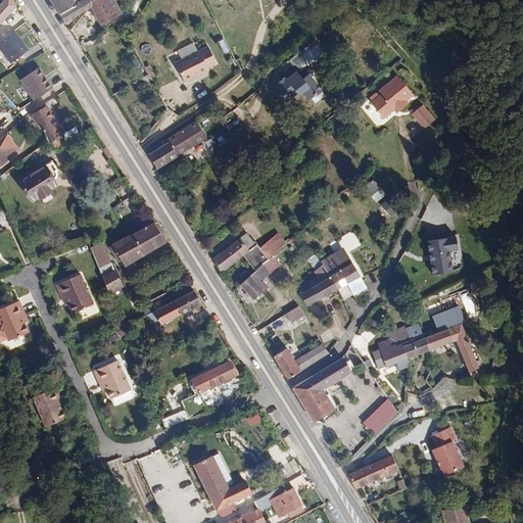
[(11,0),(0,0),(0,25),(16,7),(11,0)]
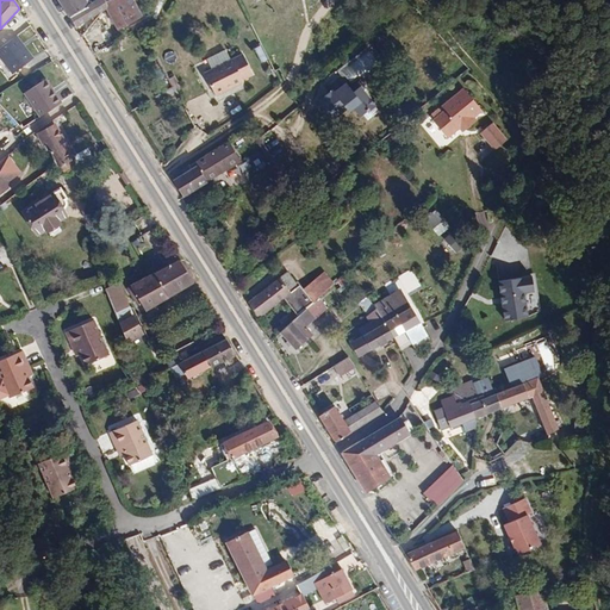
[(58,0),(69,16),(95,0),(94,0),(58,0)]
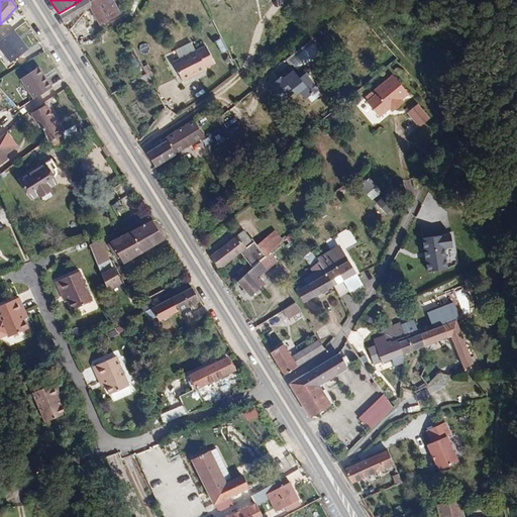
[(65,22),(88,7),(86,3),(89,1),(88,0),(80,0),(81,0),(59,13),(65,22)]
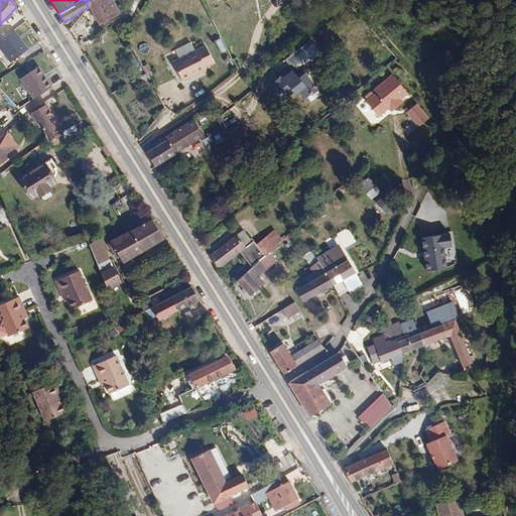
[(99,25),(110,18),(99,0),(91,0),(89,1),(86,3),(88,7),(99,25)]
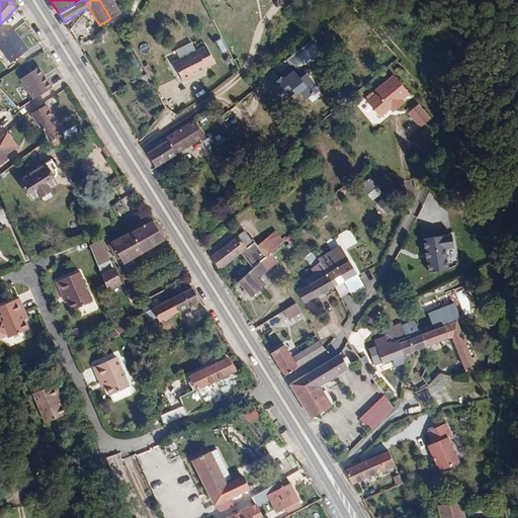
[(91,0),(99,0),(110,18),(117,14),(109,0),(88,0),(89,1),(91,0)]
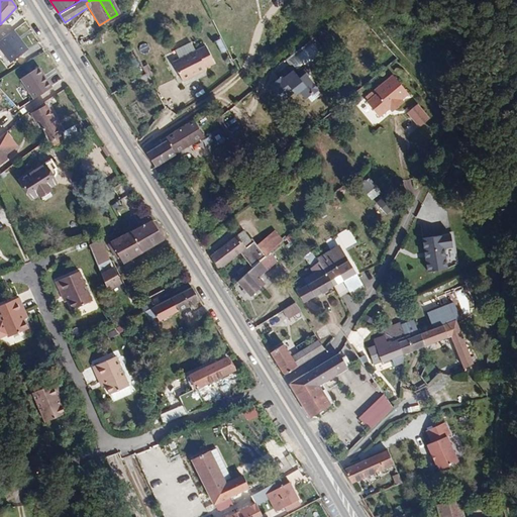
[(16,28),(22,37),(32,30),(26,21),(16,28)]
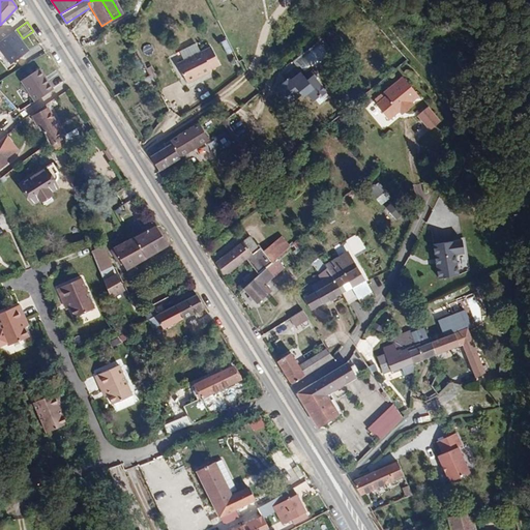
[(31,50),(16,30),(0,42),(0,47),(12,63),(31,50)]
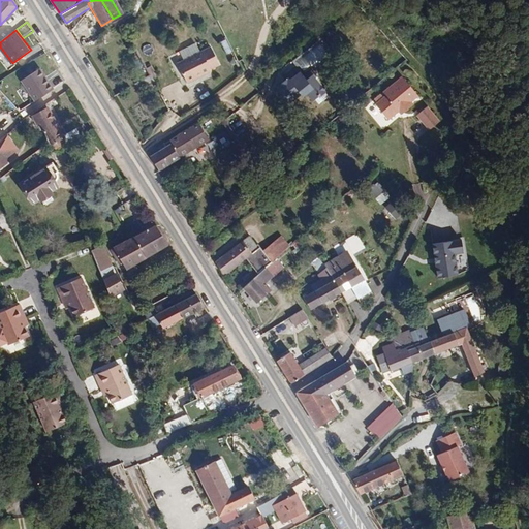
[(227,38),(221,41),(227,54),(234,51),(227,38)]
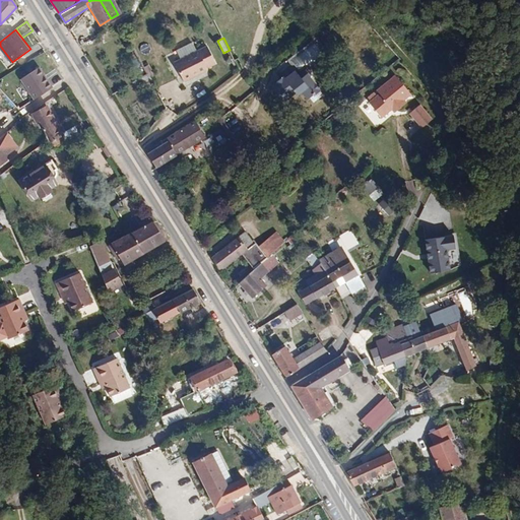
[(186,56),(198,49),(194,41),(181,47),(186,56)]
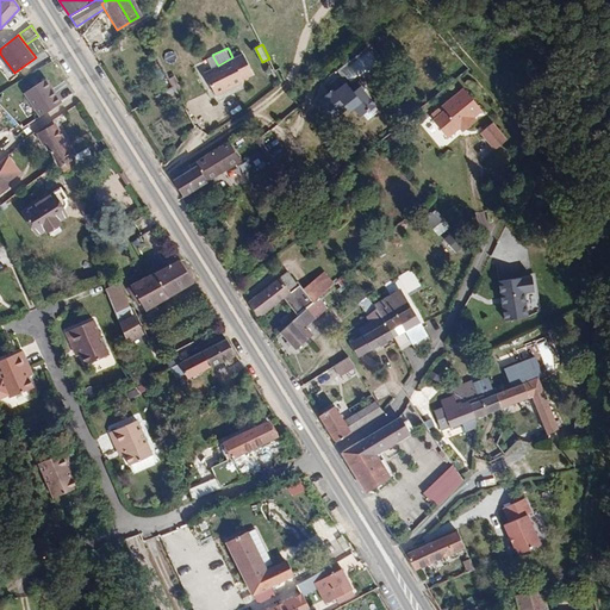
[(359,87),(361,85),(380,68),(365,49),(328,79),(331,82),(329,85),(330,87),(328,89),(332,94),(317,107),(330,124),(343,113),(352,107),(355,112),(361,120),(365,118),(375,110),(363,93),(359,87)]
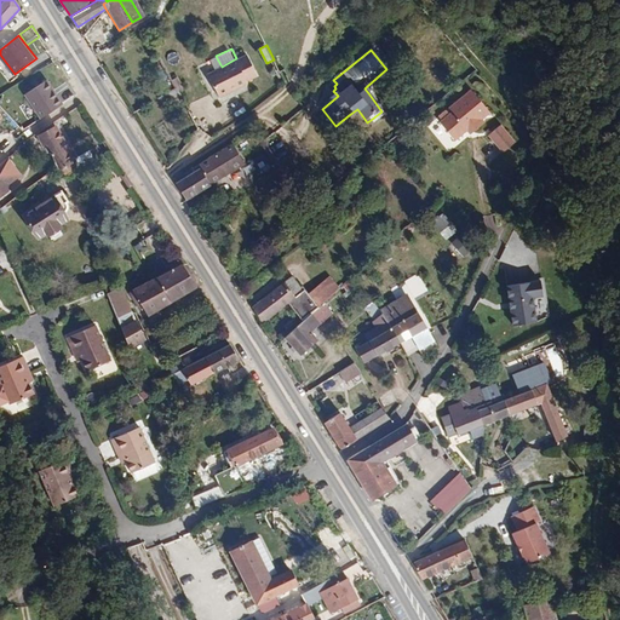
[(178,63),(179,55),(170,52),(167,62),(178,63)]
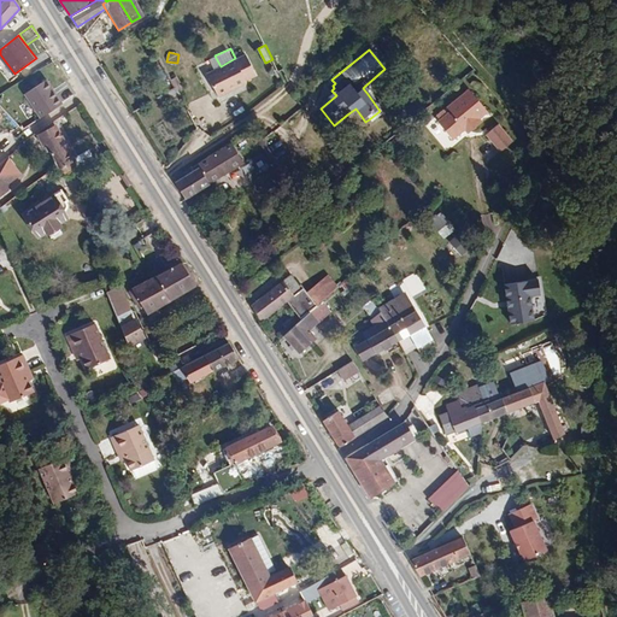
[(244,53),(235,58),(221,66),(205,75),(218,98),(246,82),(245,80),(254,74),(244,53)]
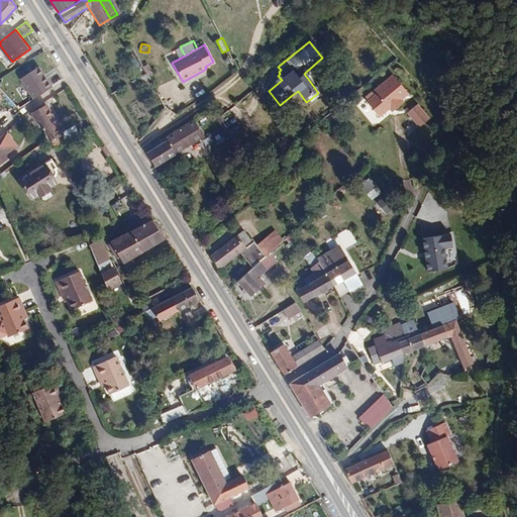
[(17,70),(22,77),(40,66),(35,59),(17,70)]
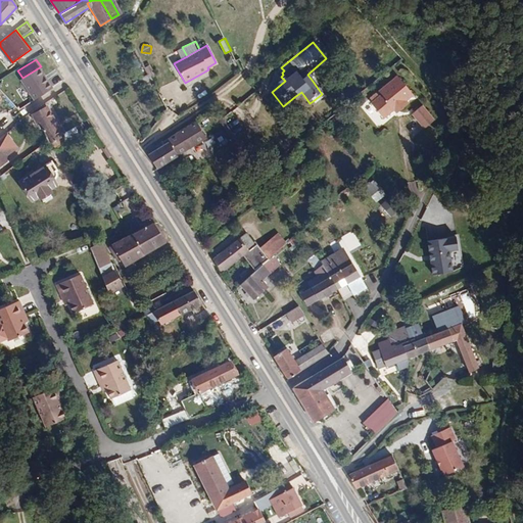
[(54,89),(41,67),(21,80),(36,101),(54,89)]
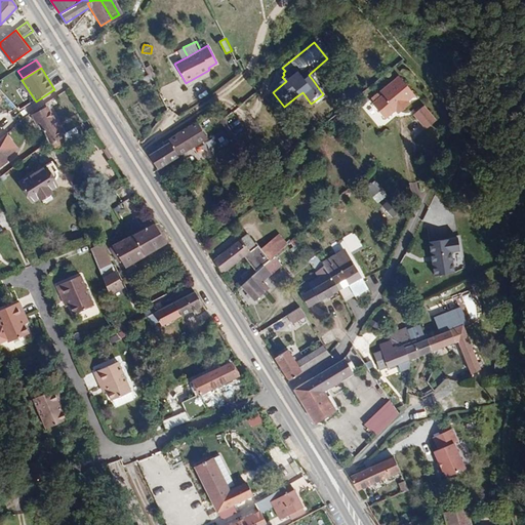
[(399,111),(401,114),(410,106),(409,103),(415,97),(400,78),(380,93),(382,96),(372,105),(385,121),(395,113),(395,114),(399,111)]
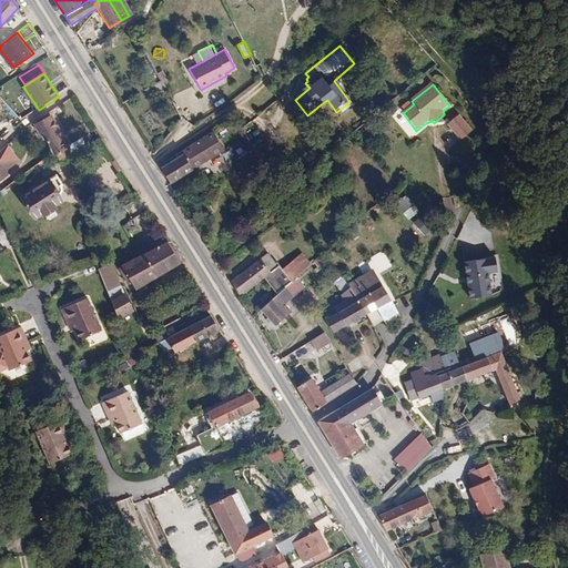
[(327,100),(320,105),(323,110),(331,104),(327,100)]
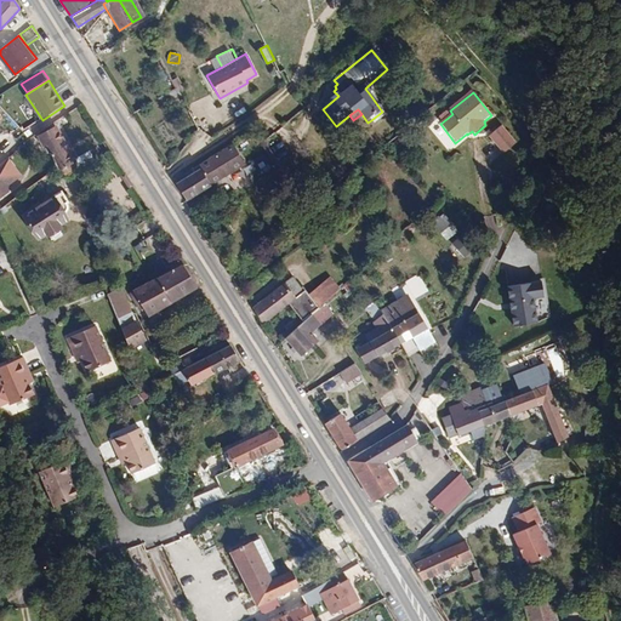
[(387,118),(382,112),(371,120),(376,126),(387,118)]
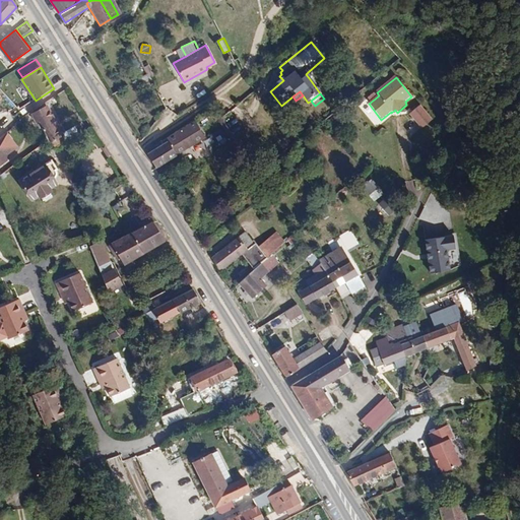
[(132,107),(138,117),(146,113),(140,102),(132,107)]
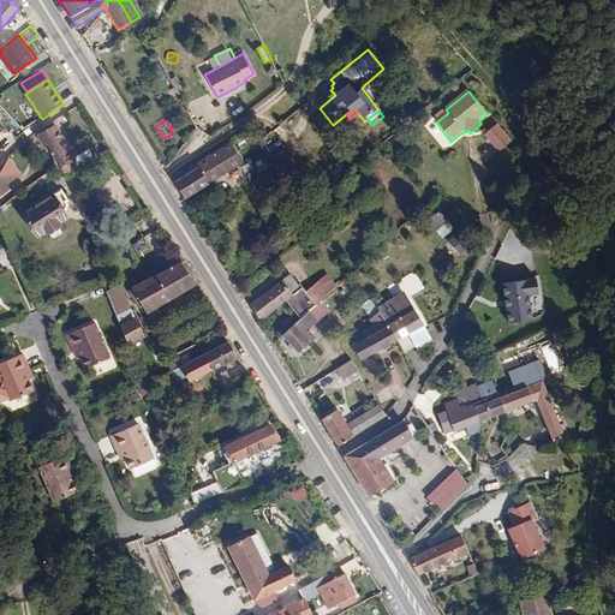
[(47,144),(64,175),(77,167),(54,126),(37,136),(43,147),(47,144)]
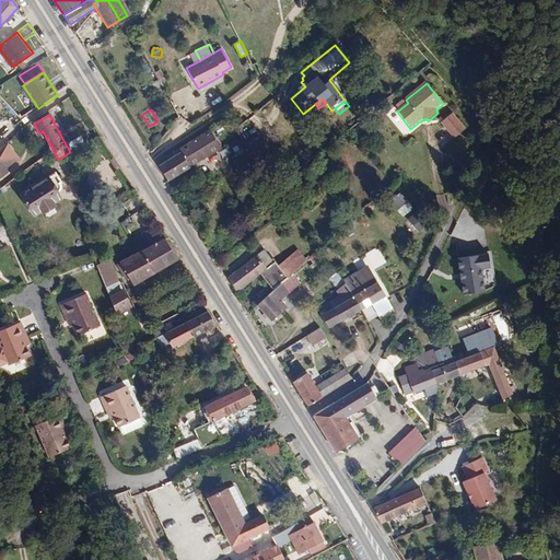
[(447,133),(458,124),(453,116),(441,126),(447,133)]
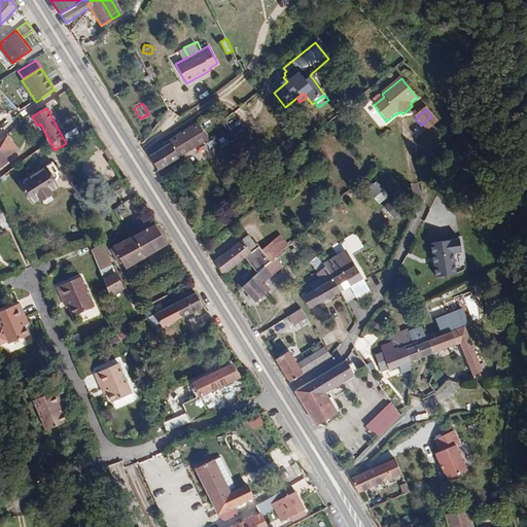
[(437,124),(431,116),(421,126),(426,133),(437,124)]
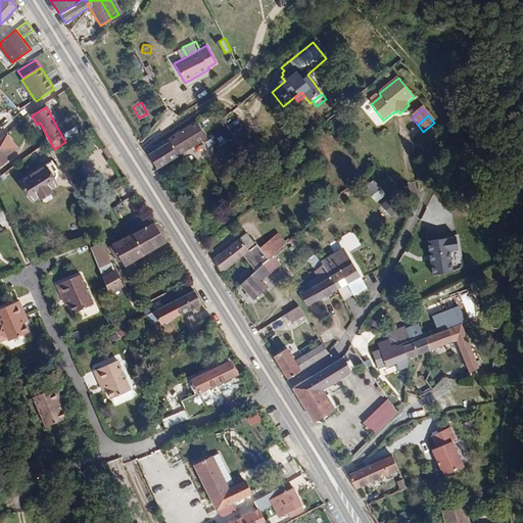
[(188,132),(195,144),(208,135),(197,119),(179,131),(182,137),(188,132)]
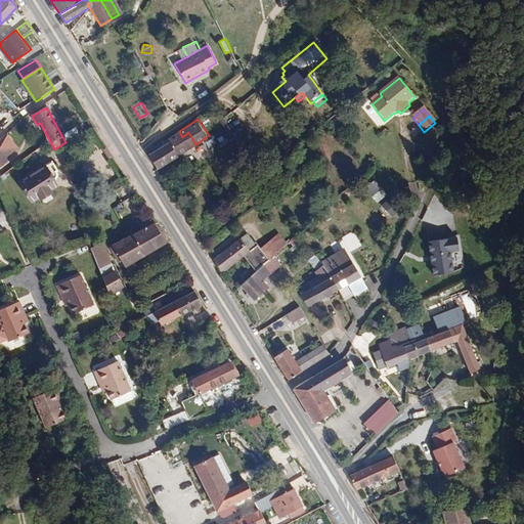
[(146,154),(157,169),(195,144),(188,132),(182,137),(179,131),(146,154)]
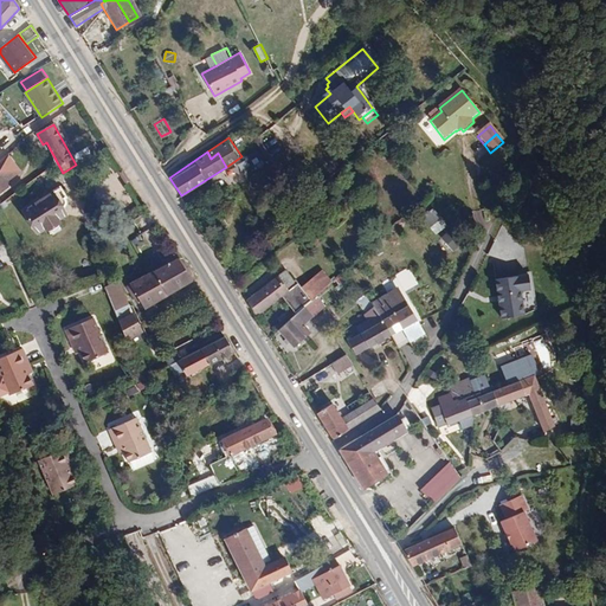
[(17,162),(0,173),(7,184),(24,173),(17,162)]
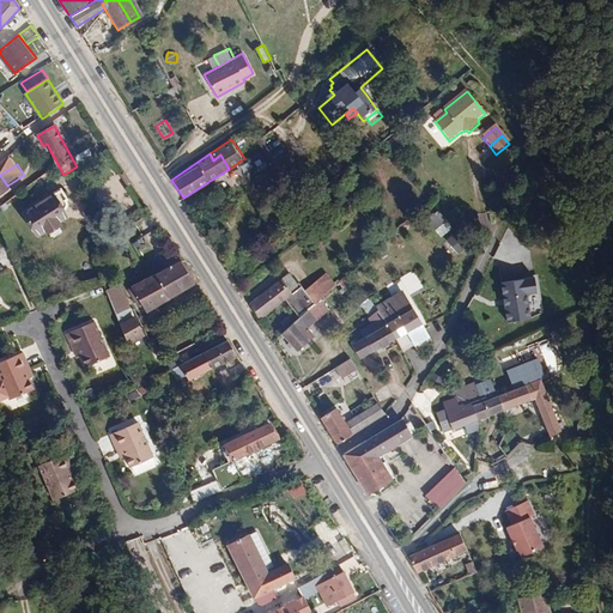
[(60,189),(22,214),(35,236),(43,230),(46,232),(59,225),(58,223),(65,217),(58,204),(65,199),(60,189)]
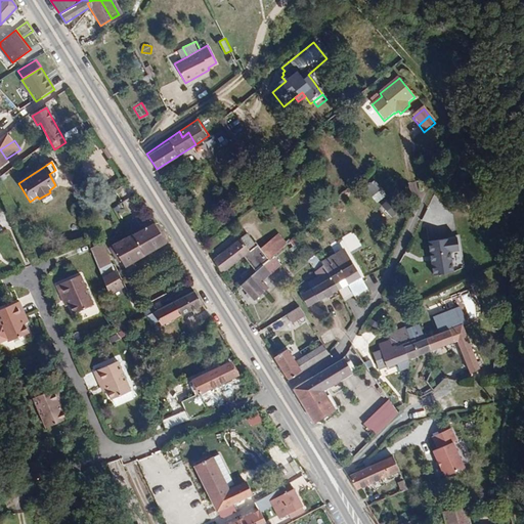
[(380,208),(390,219),(400,210),(390,198),(380,208)]
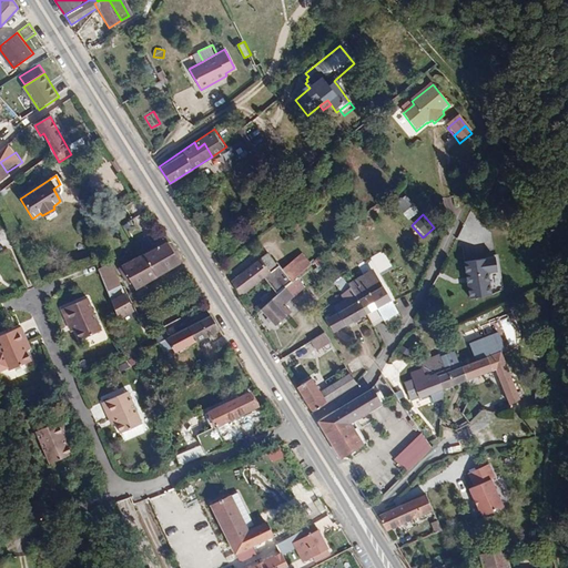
[(132,288),(178,264),(164,243),(118,269),(127,285),(129,283),(132,288)]
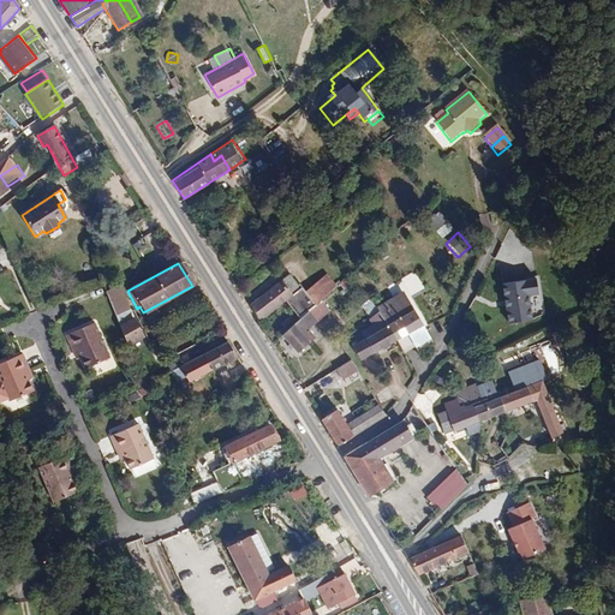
[(251,305),(261,322),(286,300),(296,310),(292,314),(298,321),(311,310),(318,303),(311,296),(306,300),(298,291),(302,287),(290,273),(251,305)]
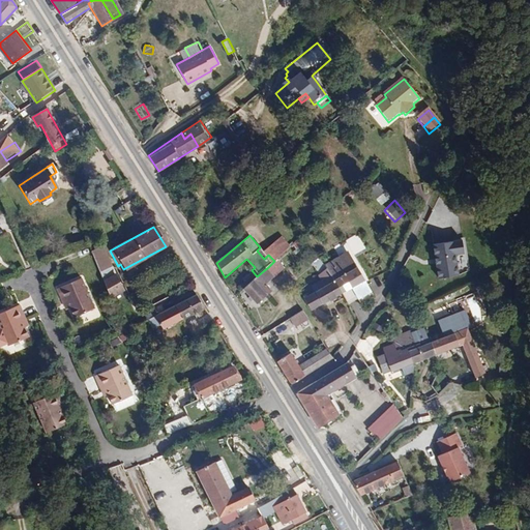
[(467,237),(434,243),(440,277),(461,273),(458,257),(470,254),(467,237)]
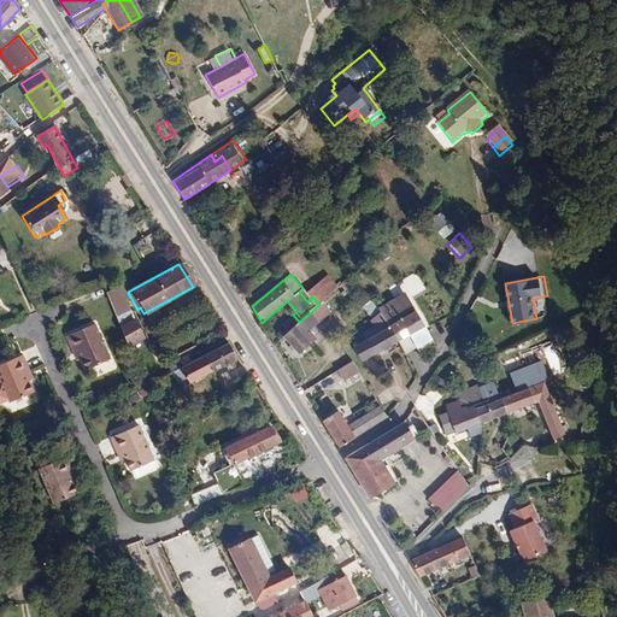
[(129,311),(131,311),(124,294),(121,287),(105,293),(115,317),(129,311)]
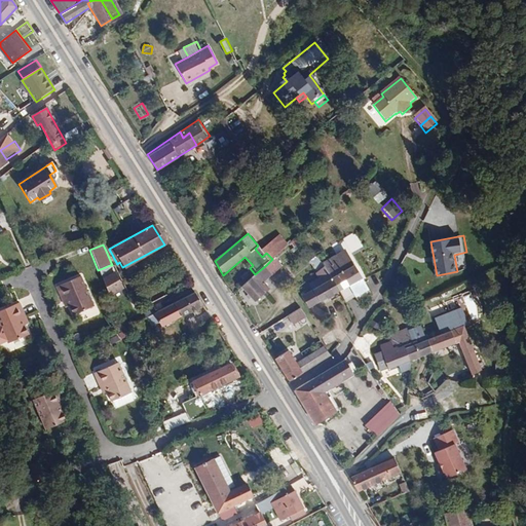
[(300,251),(310,261),(316,254),(307,245),(300,251)]
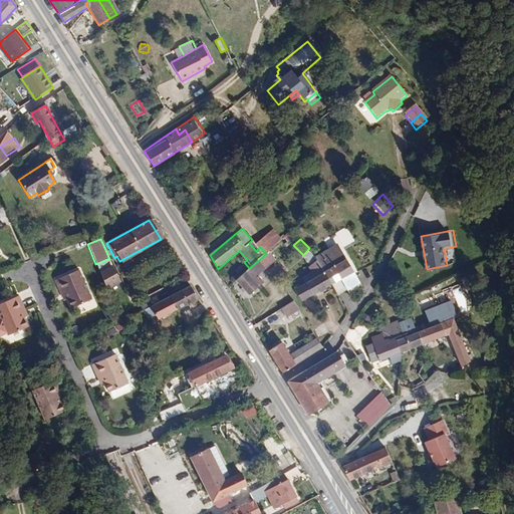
[(307,263),(316,259),(312,250),(303,254),(307,263)]
